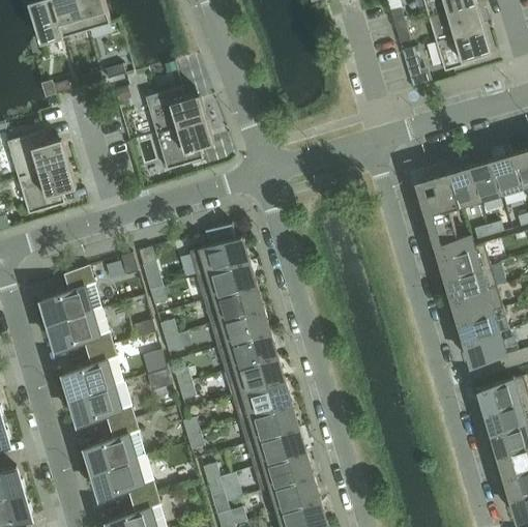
[(34,0),(28,2),(40,44),(64,37),(53,0),(34,0)]
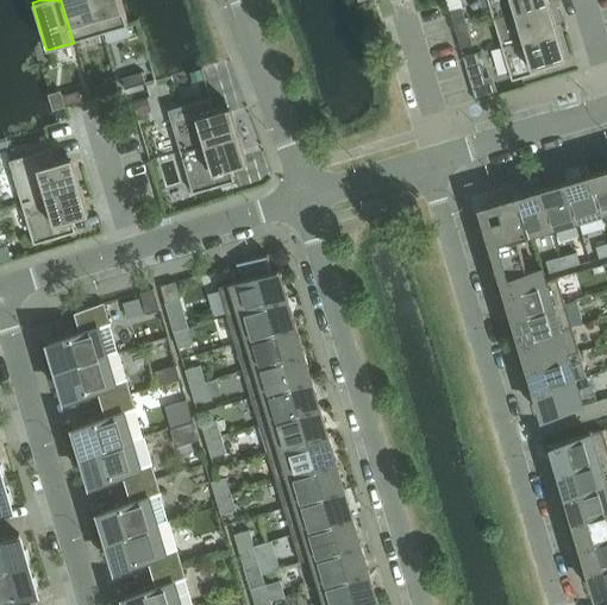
[(100,35),(89,0),(61,0),(74,43),(100,35)]
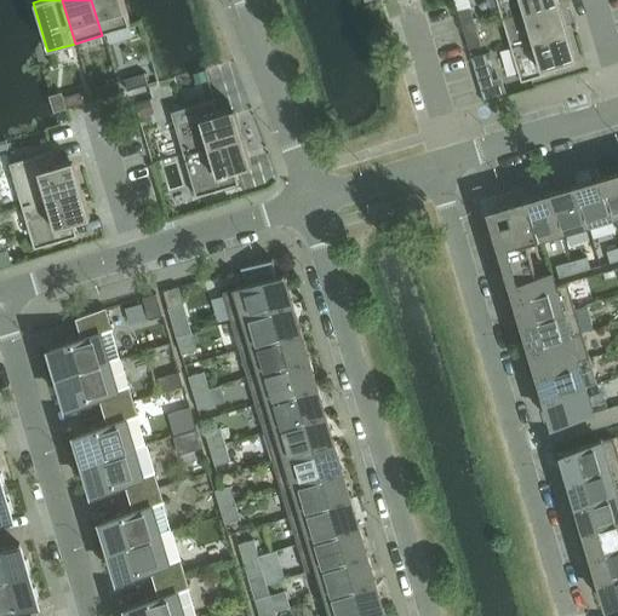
[(129,27),(120,0),(91,0),(102,35),(129,27)]
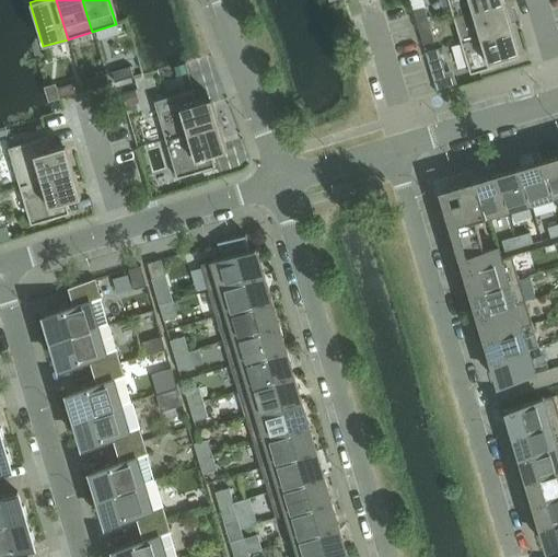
[(446,0),(453,20),(500,6),(503,4),(502,0),(446,0)]
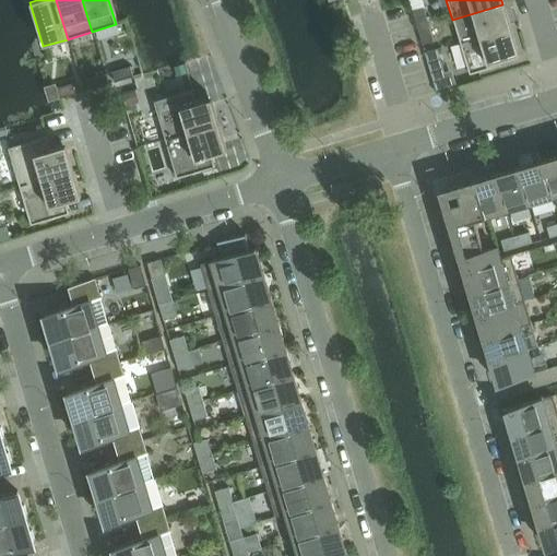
[(499,6),(452,20),(459,45),(507,31),(510,30),(502,4),(499,6)]
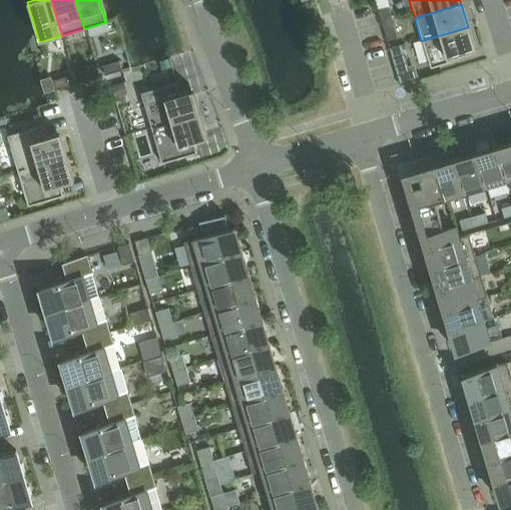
[(388,9),(378,12),(382,27),(392,24),(388,9)]
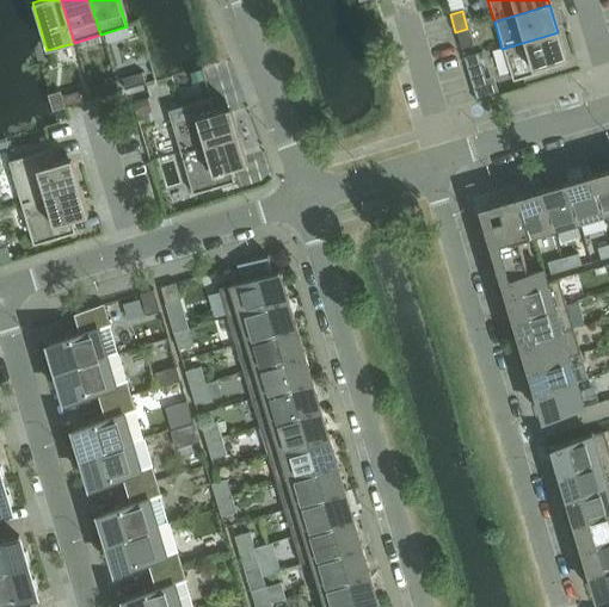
[(461,51),(473,48),(467,29),(455,32),(461,51)]
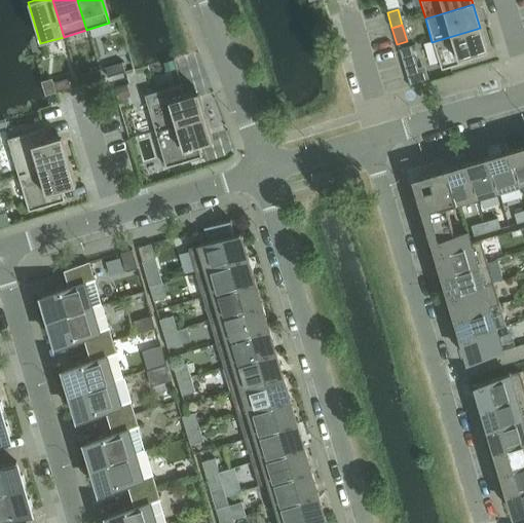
[(477,29),(432,42),(441,72),(471,63),(469,58),(487,52),(480,28),(477,29)]
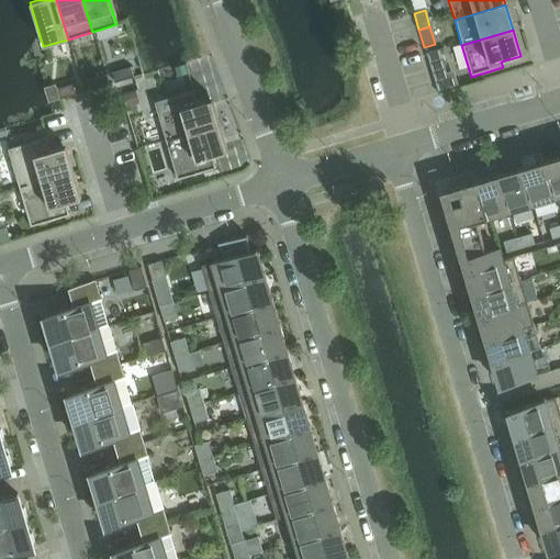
[(434,81),(445,78),(440,60),(429,64),(434,81)]
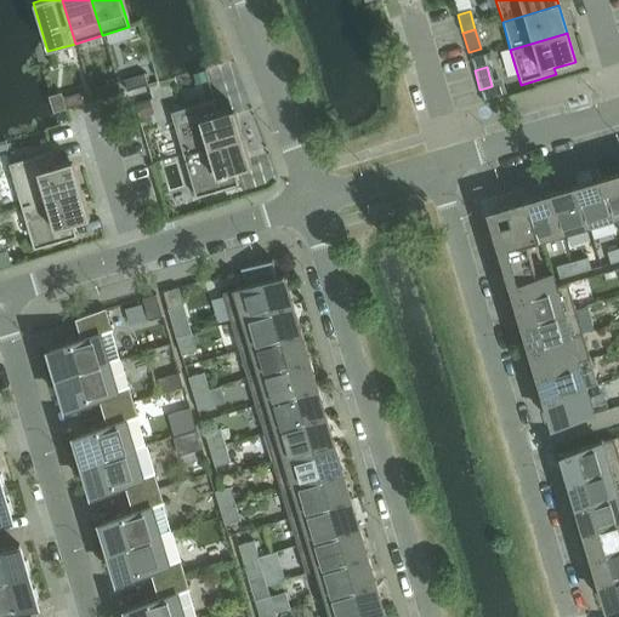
[(204,73),(193,76),(196,87),(206,84),(204,73)]
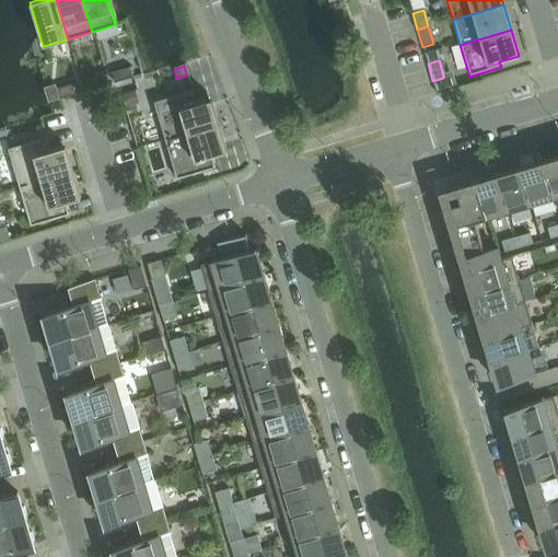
[(132,79),(129,69),(112,74),(114,83),(114,84),(132,79)]
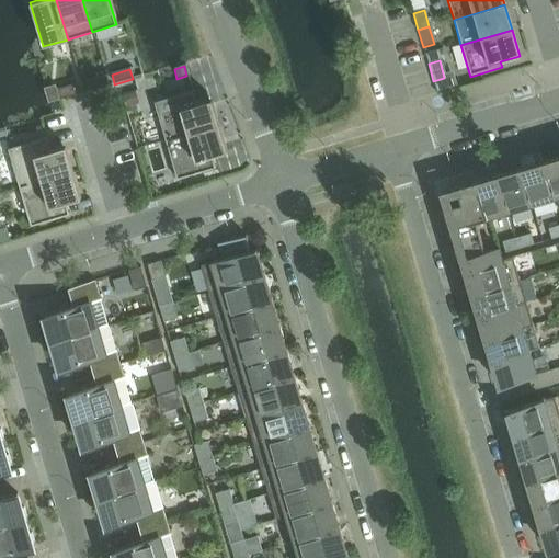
[(109,87),(109,86),(107,86),(105,77),(87,82),(89,91),(89,92),(109,87)]
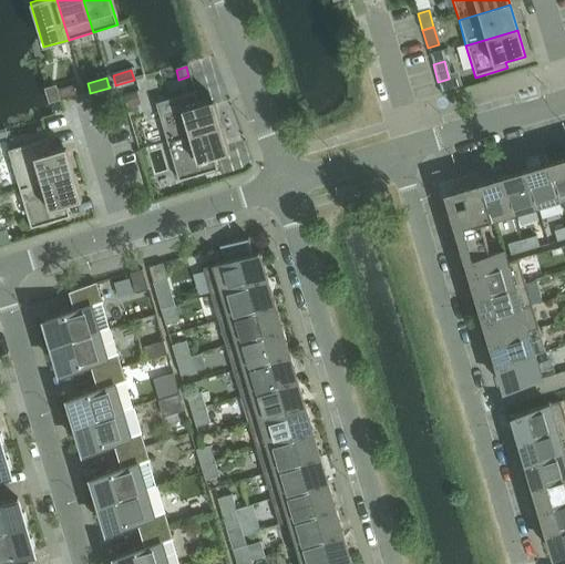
[(79,96),(79,95),(75,86),(58,92),(58,91),(57,92),(60,102),(79,96)]
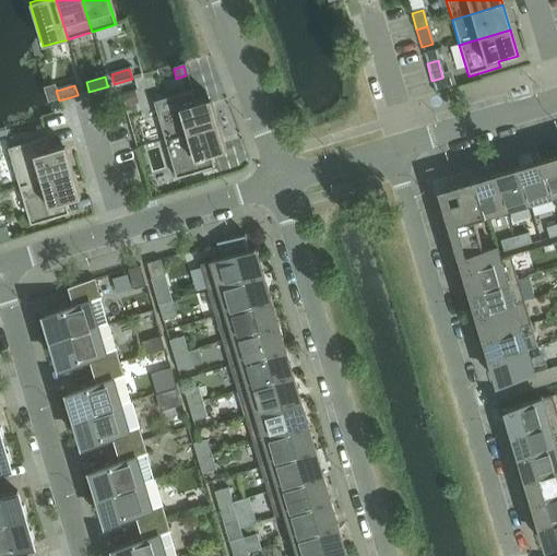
[(191,92),(153,104),(165,142),(214,127),(218,126),(211,99),(206,101),(196,104),(191,92)]
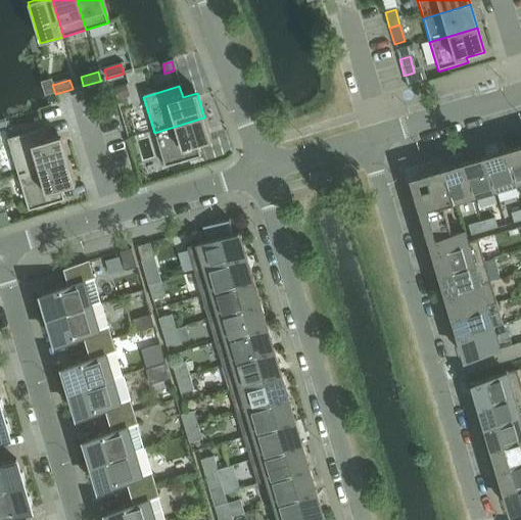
[(128,98),(125,89),(114,91),(117,101),(128,98)]
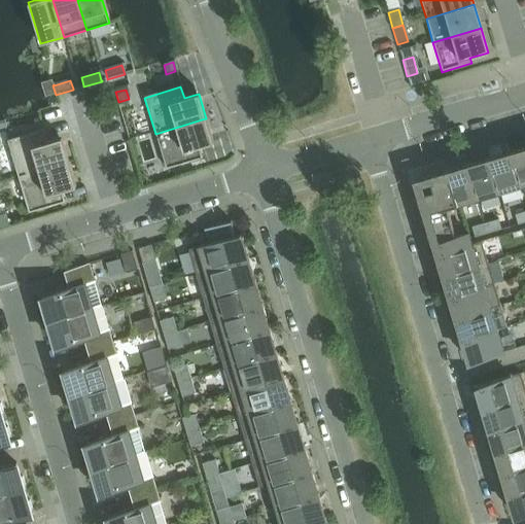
[(202,119),(155,134),(166,170),(202,160),(199,147),(210,144),(213,143),(206,118),(202,119)]
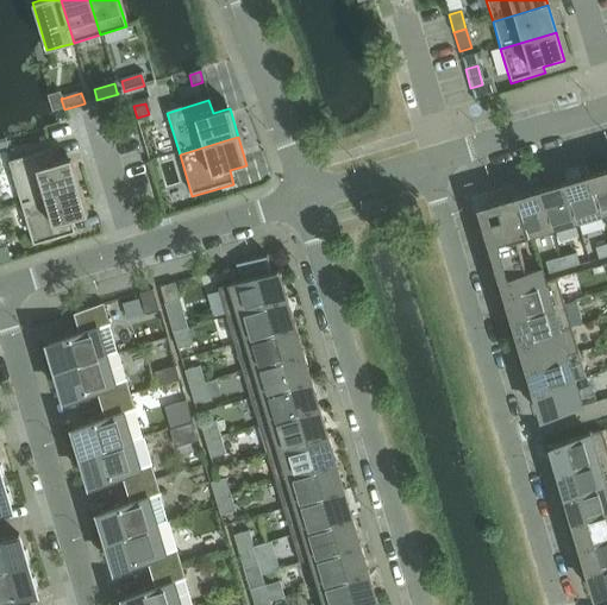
[(50,151),(8,163),(13,180),(20,177),(29,202),(75,189),(79,188),(70,159),(54,164),(50,151)]
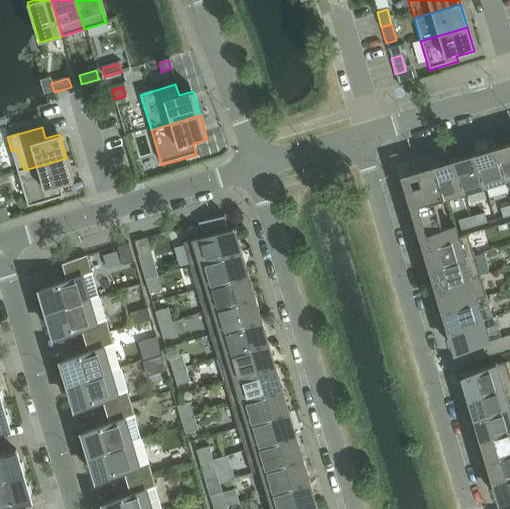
[(509,145),(496,150),(505,183),(509,181),(509,145)]
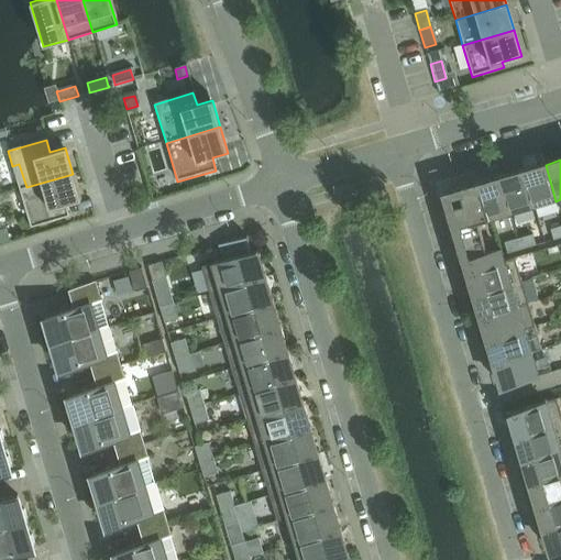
[(523,172),(532,208),(556,201),(546,165),(523,172)]
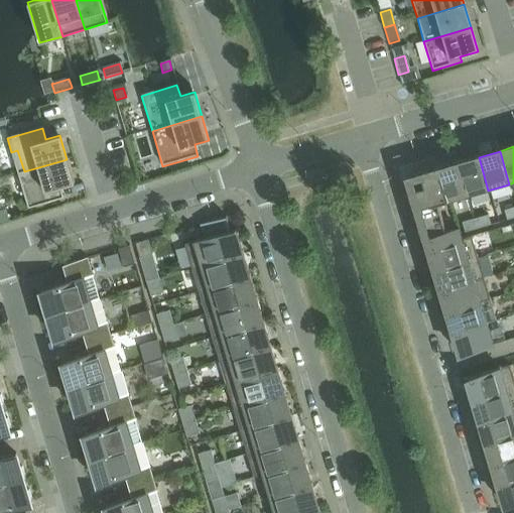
[(488,190),(479,157),(458,163),(468,197),(488,190)]
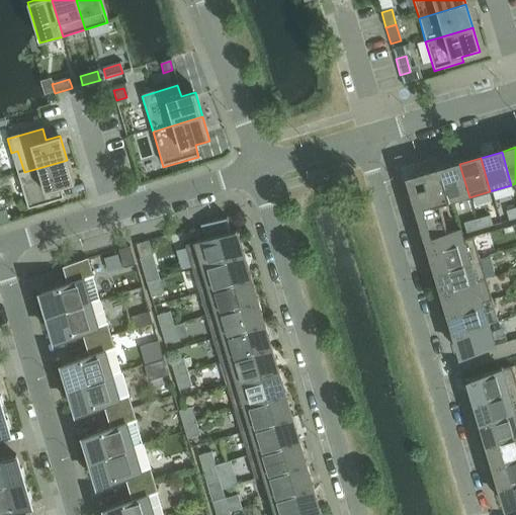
[(64,161),(24,172),(17,174),(27,210),(64,199),(60,188),(71,185),(74,184),(67,160),(64,161)]
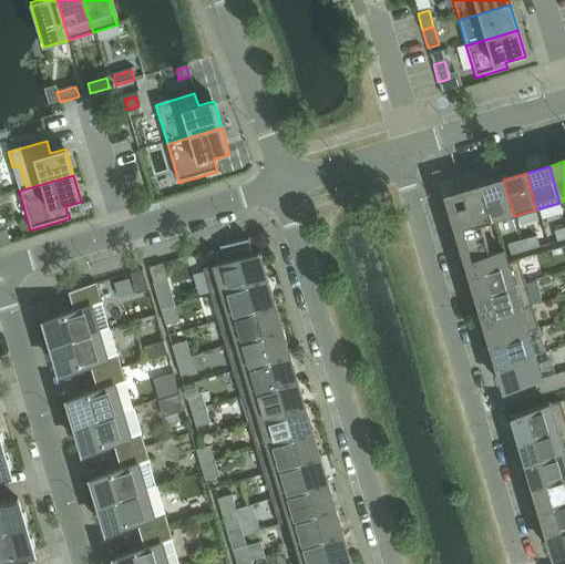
[(480,187),(491,223),(514,216),(503,180),(480,187)]
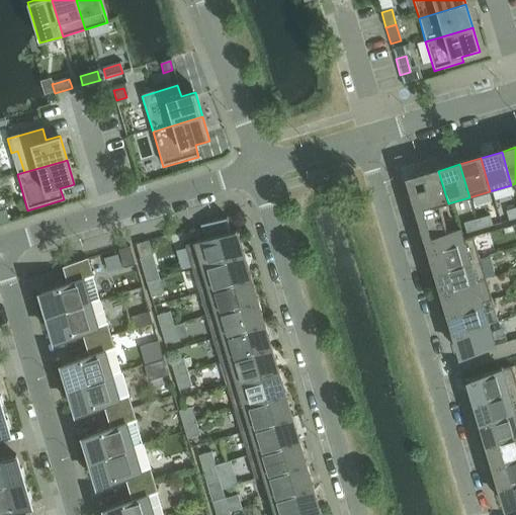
[(448,203),(438,171),(409,179),(418,209),(438,203),(439,205),(446,202),(446,204),(448,203)]
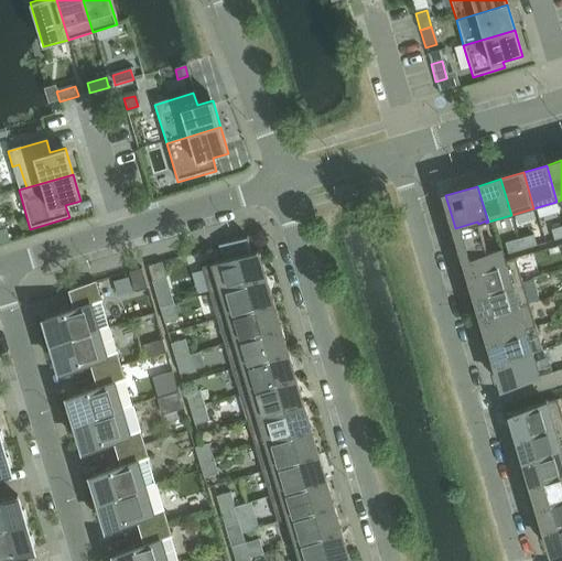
[(478,224),(477,222),(455,228),(468,274),(505,263),(501,252),(487,256),(478,224)]
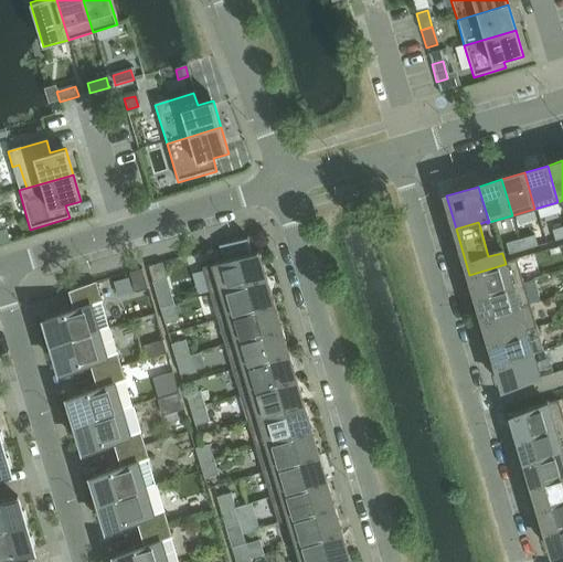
[(562,229),(552,232),(555,242),(562,240),(562,229)]
